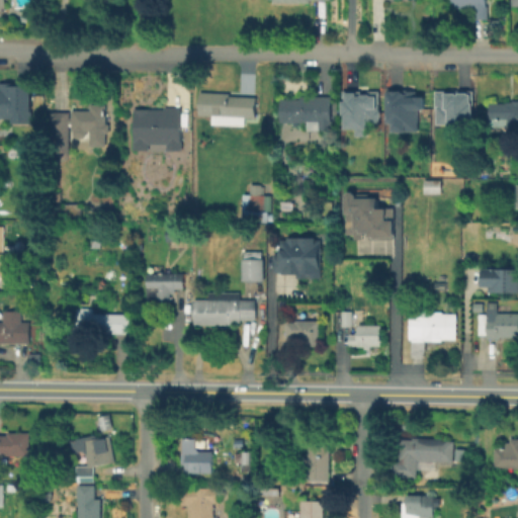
[(490,0),(490,19),(473,19),(473,8),(455,8),(455,0),(490,0)]
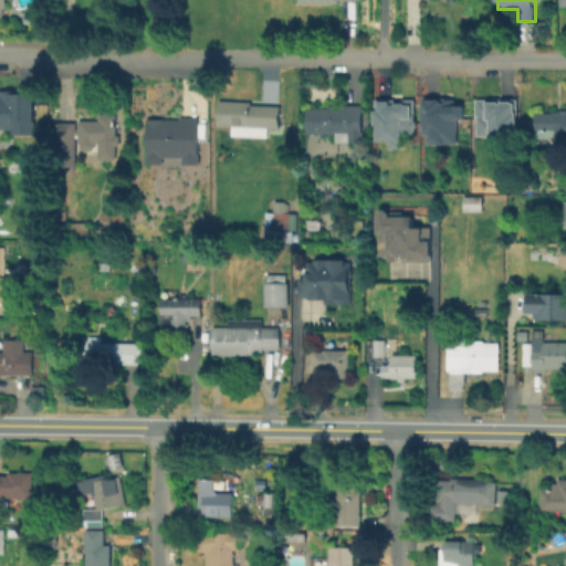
[(37,92),(37,136),(14,136),(14,132),(0,130),(0,97),(2,97),(2,93),(37,92)]
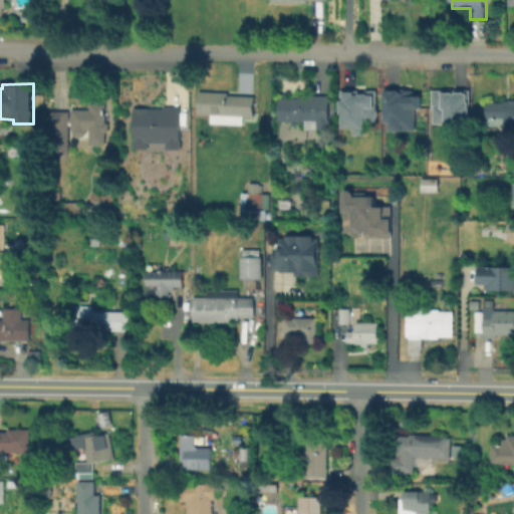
[(380,88),(380,122),(388,122),(388,130),(413,130),(413,113),(415,113),(415,108),(419,108),(420,94),(411,94),(411,88),(380,88)]
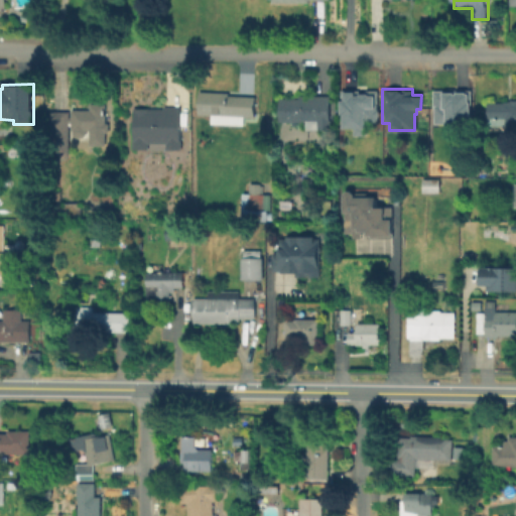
[(432,90),(443,90),(443,91),(448,91),(448,92),(453,92),(453,94),(455,94),(455,92),(465,92),(465,93),(468,93),(468,101),(470,101),(470,138),(444,139),(444,123),(433,123),(432,90)]
